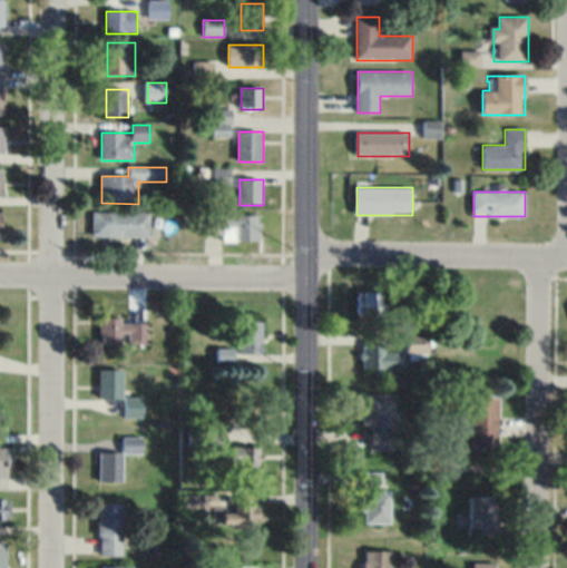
[(152,213),(94,213),(94,237),(152,237),(152,213)]
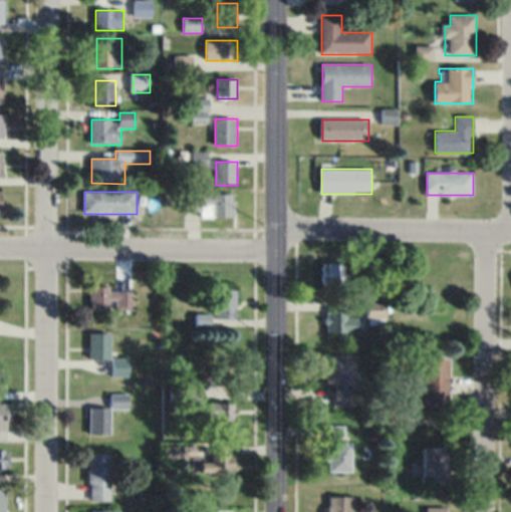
[(201,218),(236,218),(236,195),(186,195),(186,213),(201,213),(201,218)]
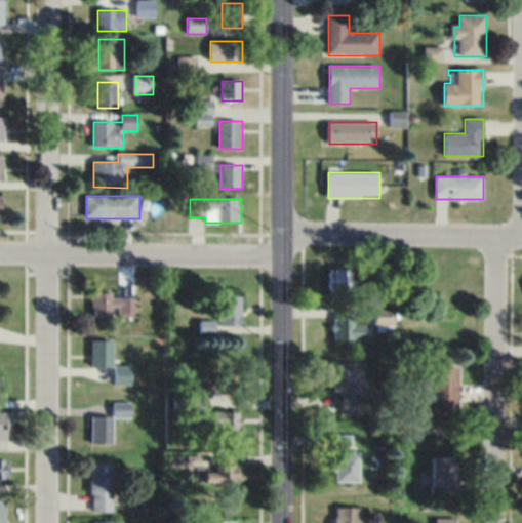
[(328,290),(352,290),(352,271),(328,271),(328,290)]
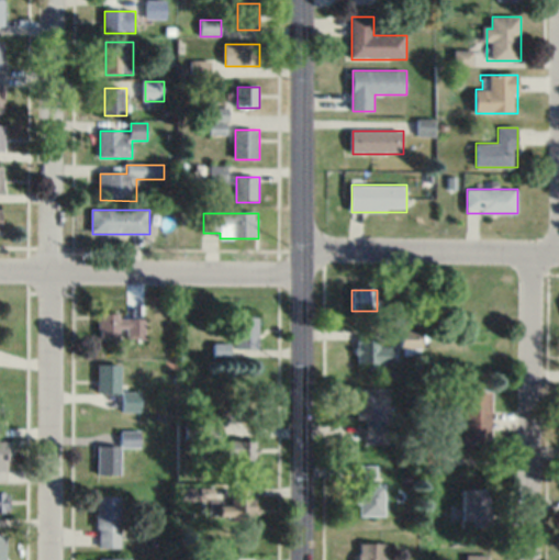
[(406,326),(428,326),(428,303),(406,303),(406,326)]
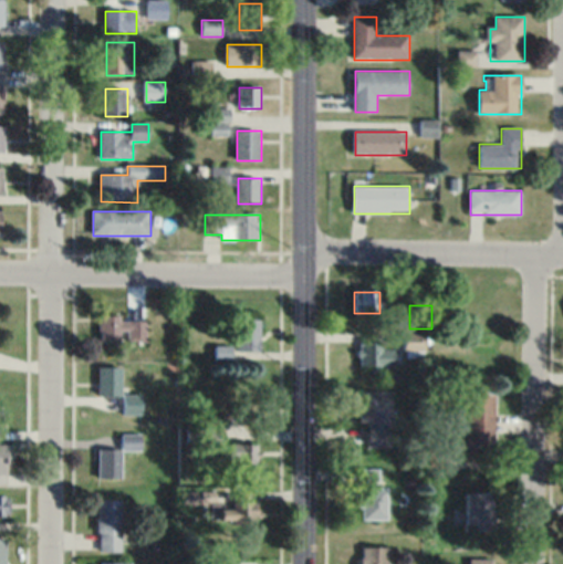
[(148,343),(148,320),(101,320),(100,343),(148,343)]
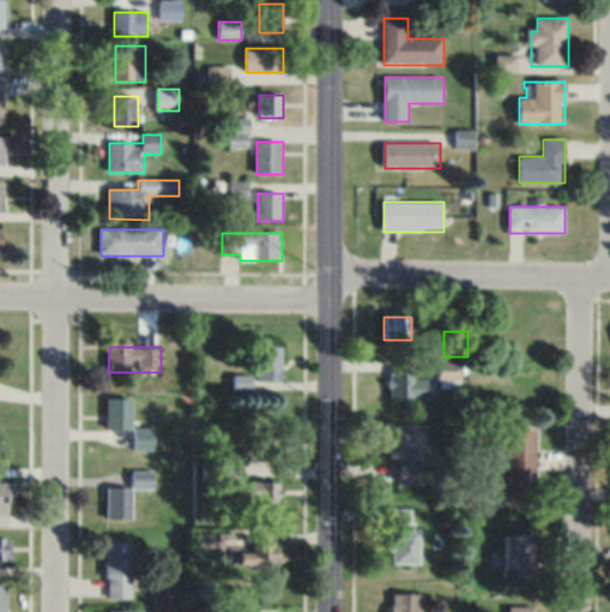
[(283,347),(259,347),(259,382),(283,382),(283,347)]
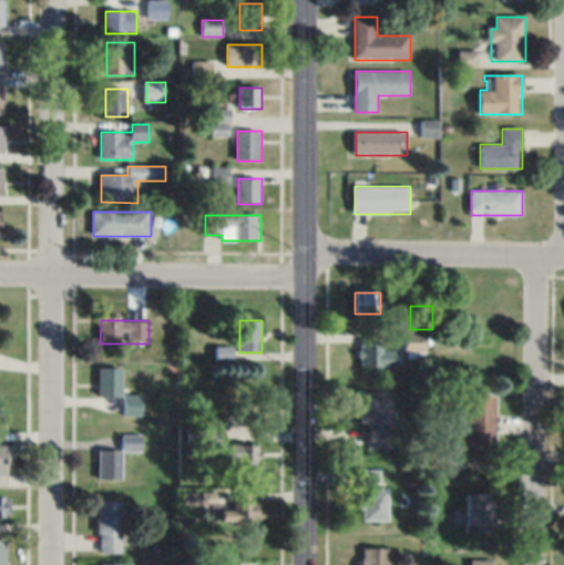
[(428,335),(404,335),(404,353),(428,353),(428,335)]
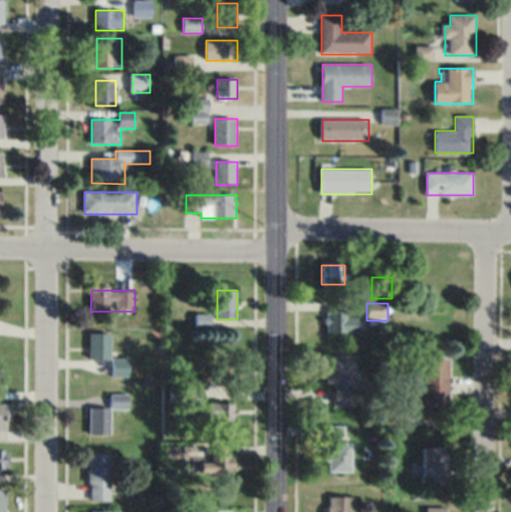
[(348,311),(328,311),(328,335),(360,335),(360,318),(348,318),(348,311)]
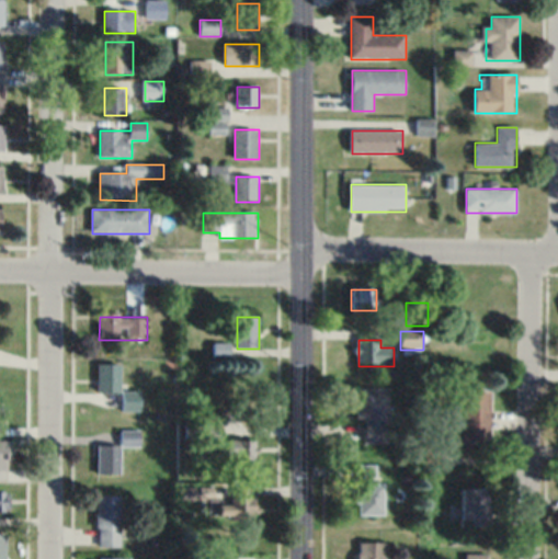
[(123,394),(123,365),(99,365),(99,394),(123,394)]
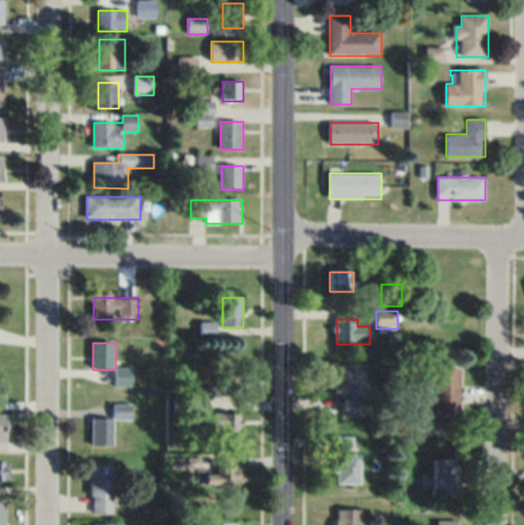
[(335,394),(343,394),(343,418),(365,418),(365,365),(335,364),(335,394)]
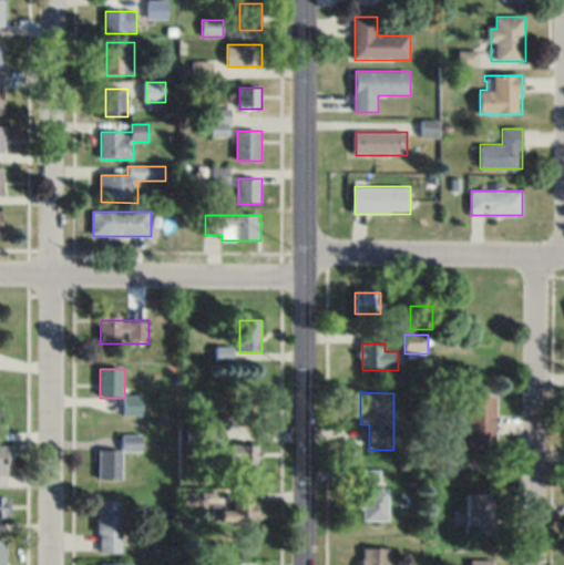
[(125,397),(125,417),(143,417),(143,397),(125,397)]
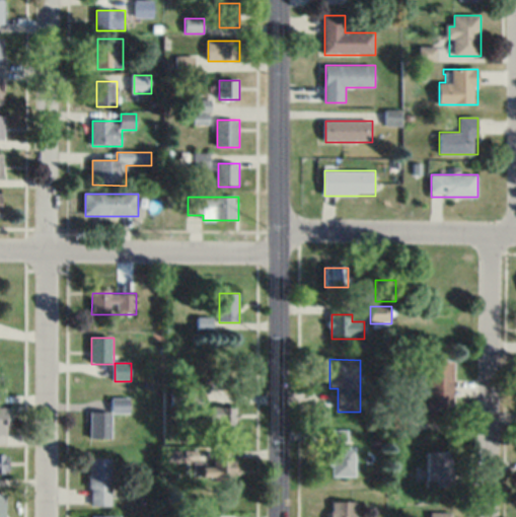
[(429,363),(429,415),(455,415),(455,363),(429,363)]
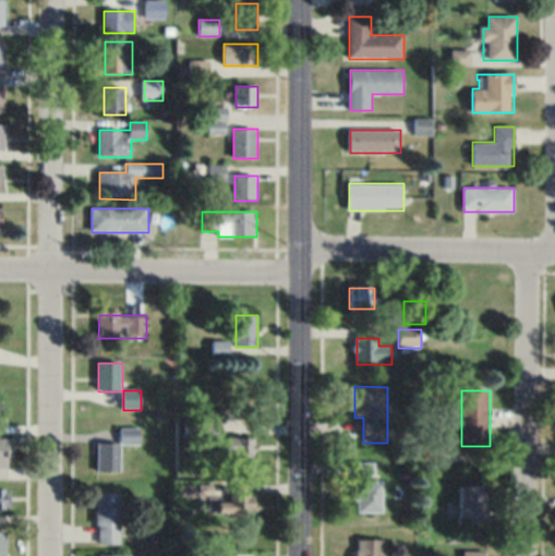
[(121,445),(141,445),(141,428),(119,428),(119,444),(99,443),(98,472),(121,472),(121,445)]
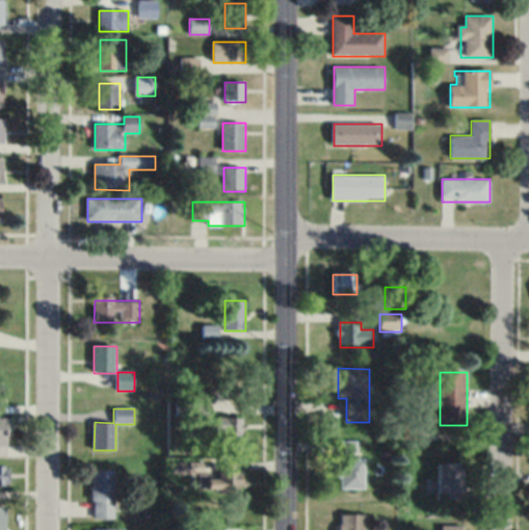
[(0,419),(0,445),(9,446),(9,419),(0,419)]
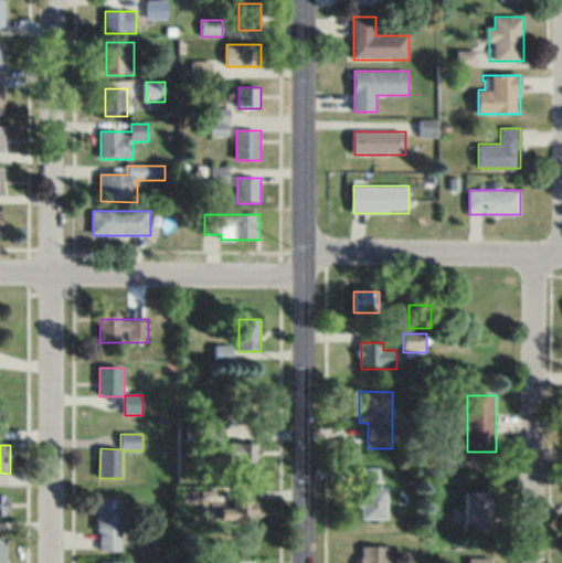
[(237,446),(239,464),(257,463),(256,446),(237,446)]
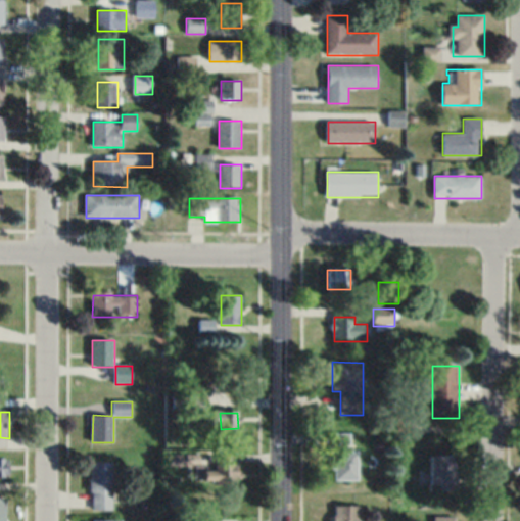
[(359,481),(359,452),(334,452),(334,481),(359,481)]
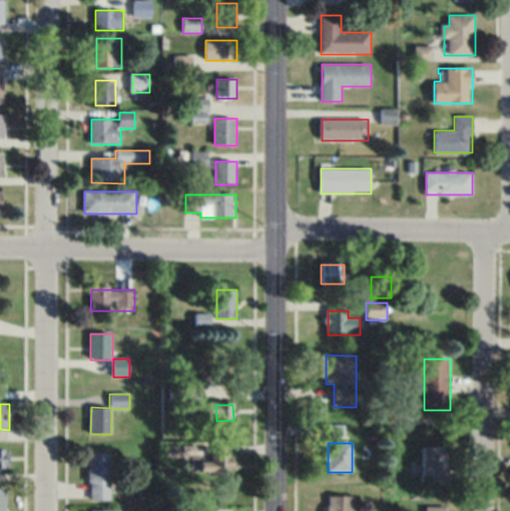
[(0,468),(11,469),(11,448),(0,447),(0,468)]
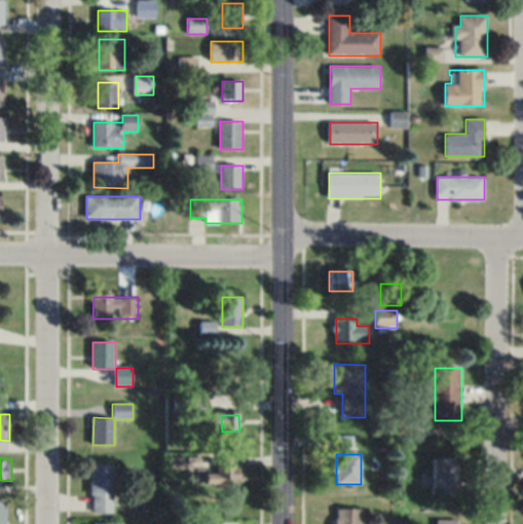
[(460,458),(435,458),(435,498),(460,498),(460,458)]
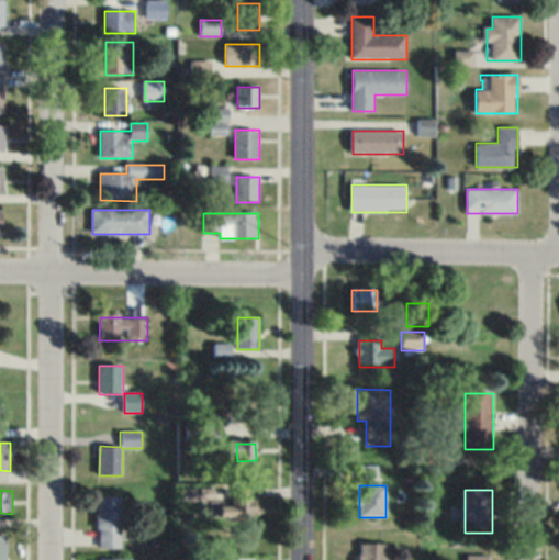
[(122,496),(99,496),(99,548),(122,548),(122,496)]
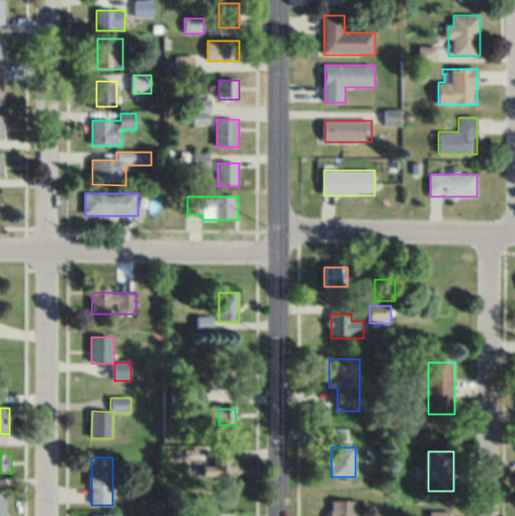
[(8,515),(8,494),(0,493),(0,515),(8,515)]
